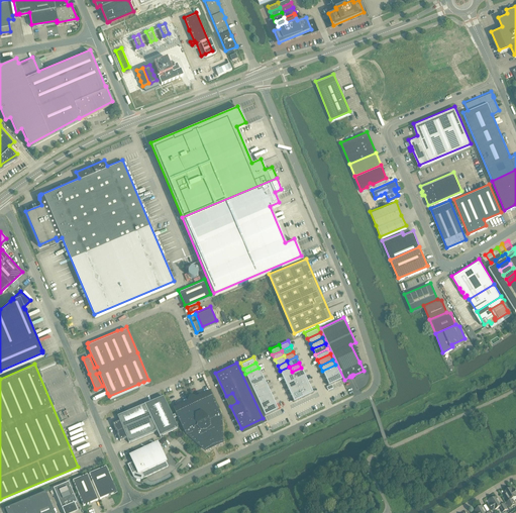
[(335,365),(322,371),(325,377),(338,371),(335,365)]
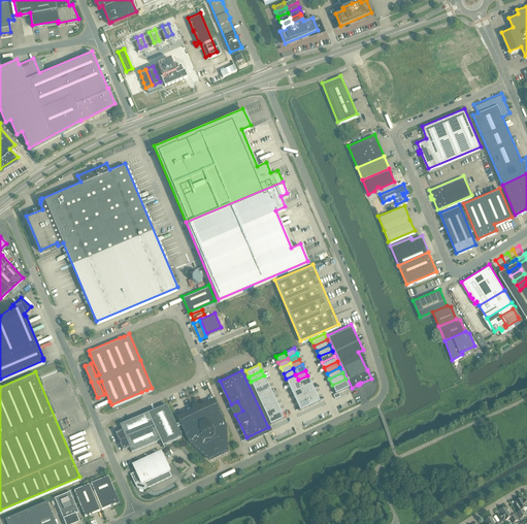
[(295,374),(286,379),(289,385),(298,380),(295,374)]
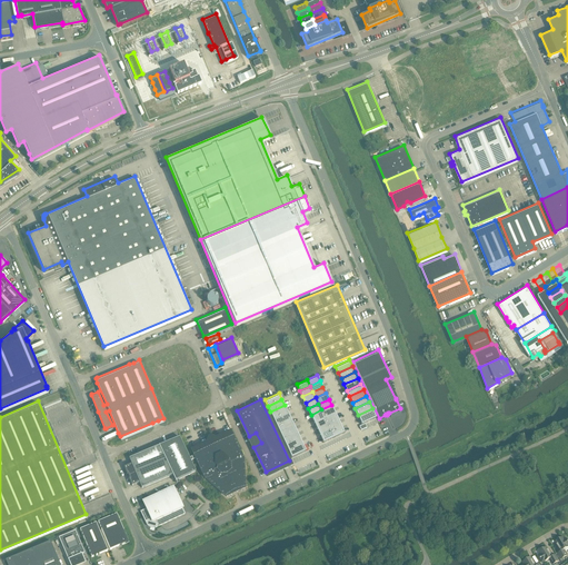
[(285,405),(270,412),(273,417),(287,410),(285,405)]
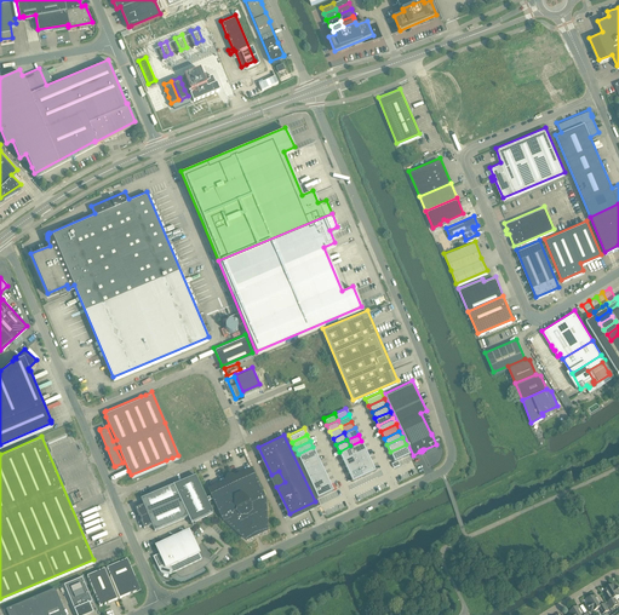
[(361,441),(350,446),(353,453),(365,447),(361,441)]
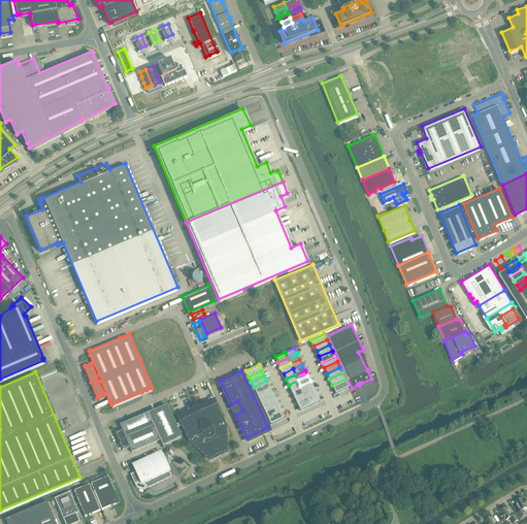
[(346,379),(332,385),(335,390),(348,384),(346,379)]
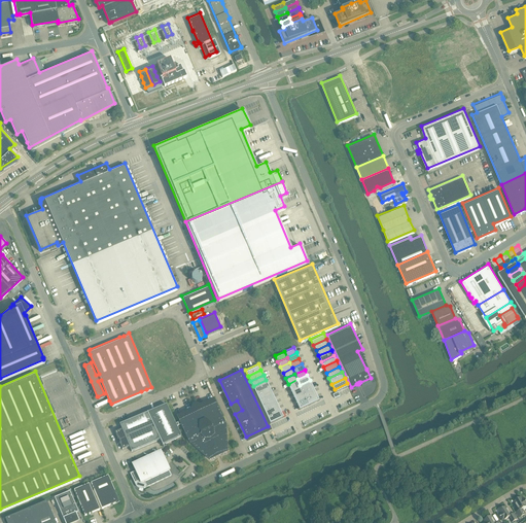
[(297,379),(288,384),(290,389),(300,385),(297,379)]
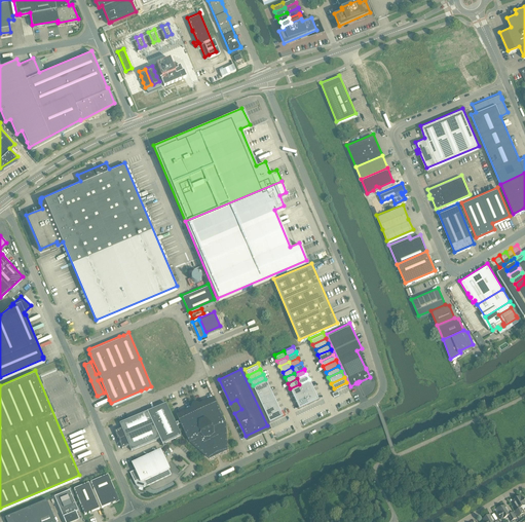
[(265,379),(253,385),(255,392),(268,385),(265,379)]
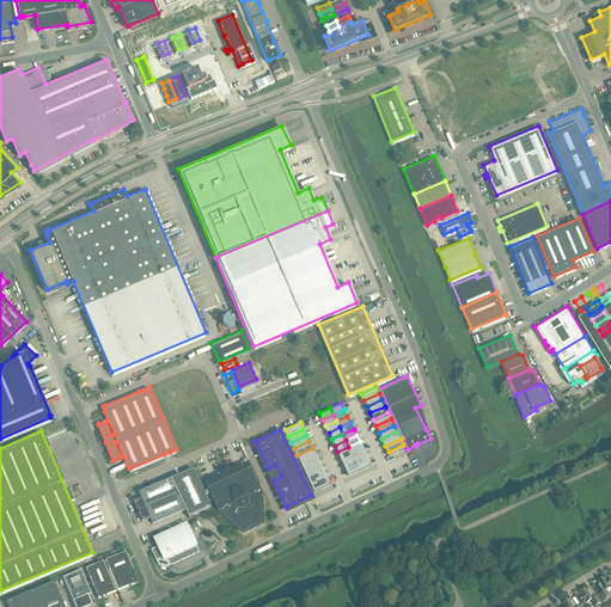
[(360,441),(348,447),(352,453),(362,448),(360,441)]
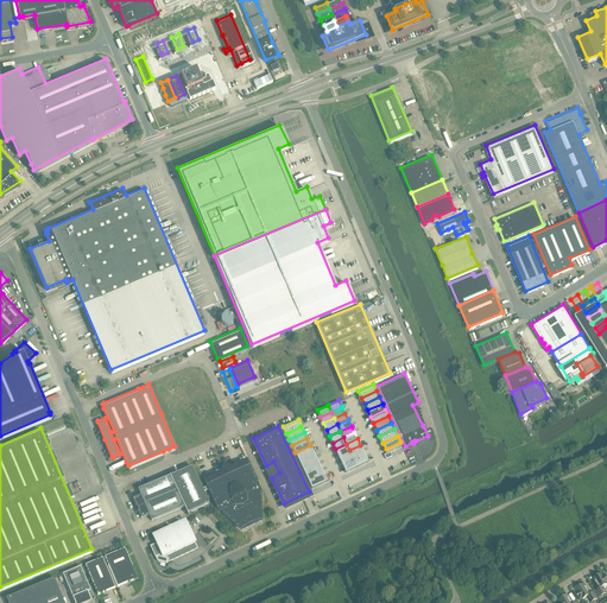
[(346,444),(335,449),(339,456),(349,450),(346,444)]
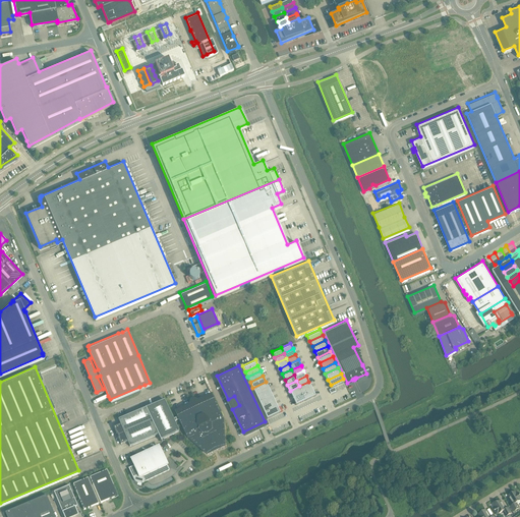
[(266,382),(252,388),(255,393),(269,387),(266,382)]
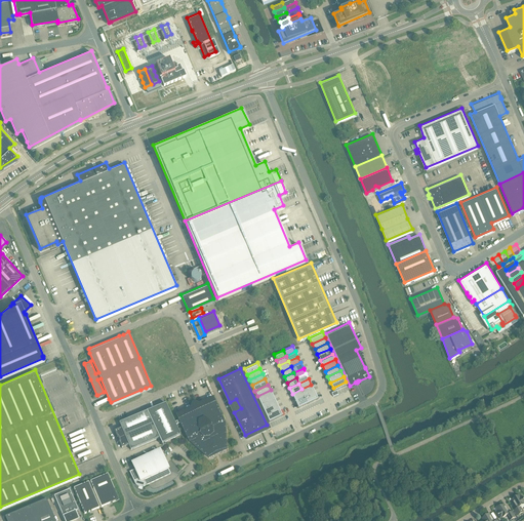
[(311,385),(301,389),(305,395),(314,390),(311,385)]
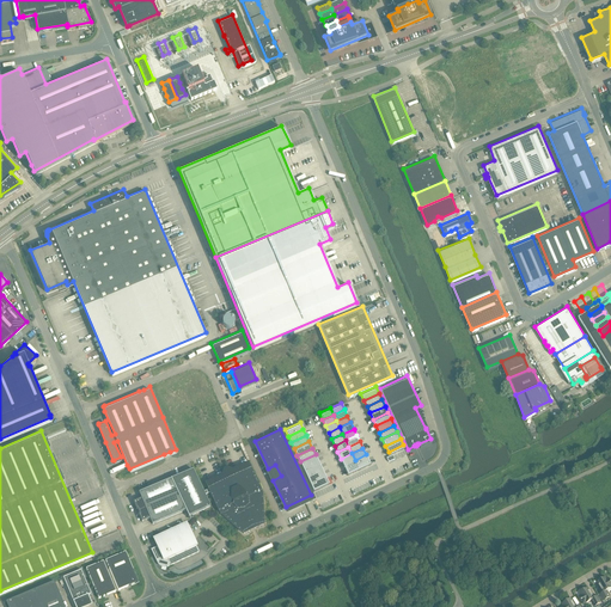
[(352,453),(341,459),(343,465),(355,460),(352,453)]
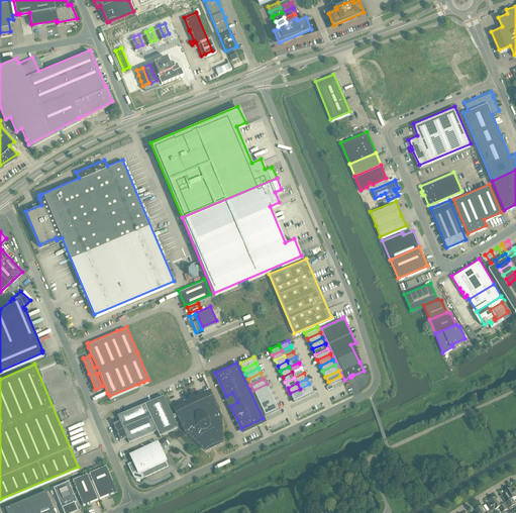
[(267,384),(253,390),(256,396),(269,390),(267,384)]
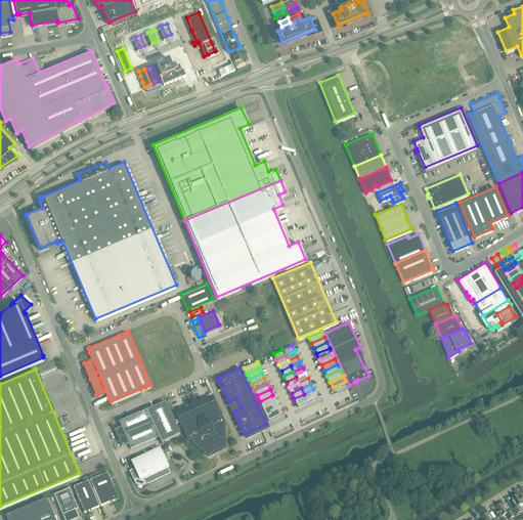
[(313,389),(304,394),(306,399),(315,395),(313,389)]
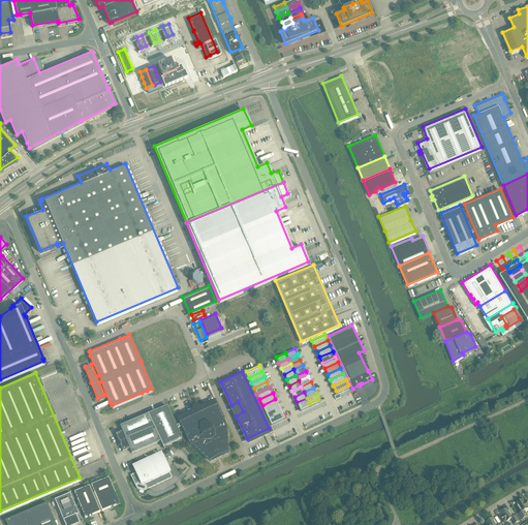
[(222,415),(213,397),(197,404),(197,402),(194,401),(192,402),(191,405),(192,406),(177,413),(180,420),(175,422),(176,425),(181,422),(188,438),(209,458),(213,454),(214,454),(220,451),(220,450),(226,450),(225,421),(224,421),(223,419),(224,419),(222,415)]
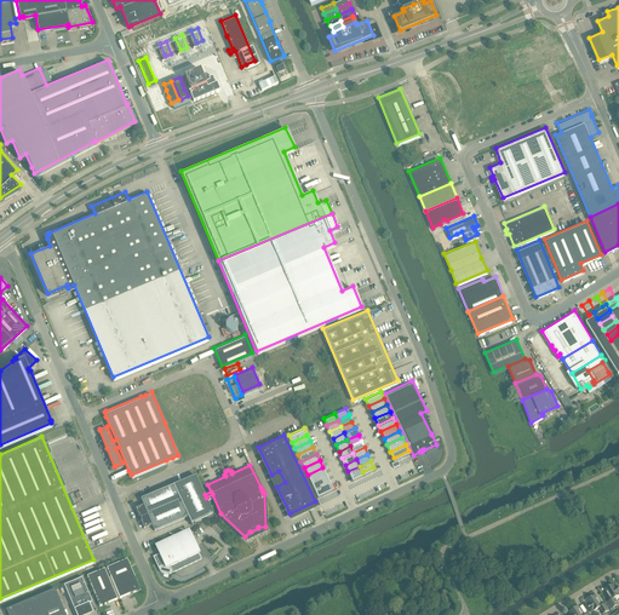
[(360,466),(348,471),(351,478),(362,472),(360,466)]
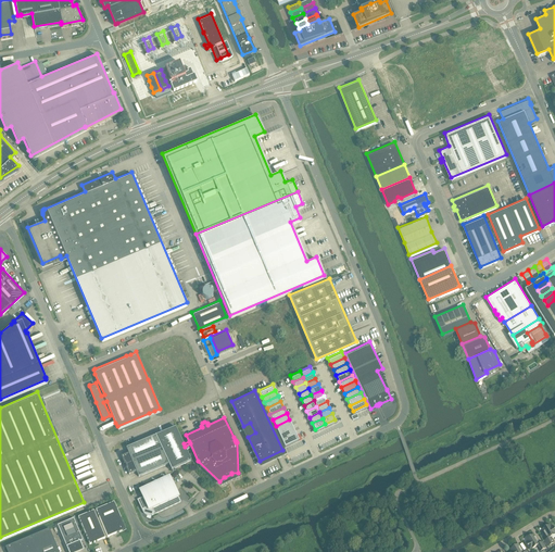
[(289,419),(276,426),(278,431),(292,425),(289,419)]
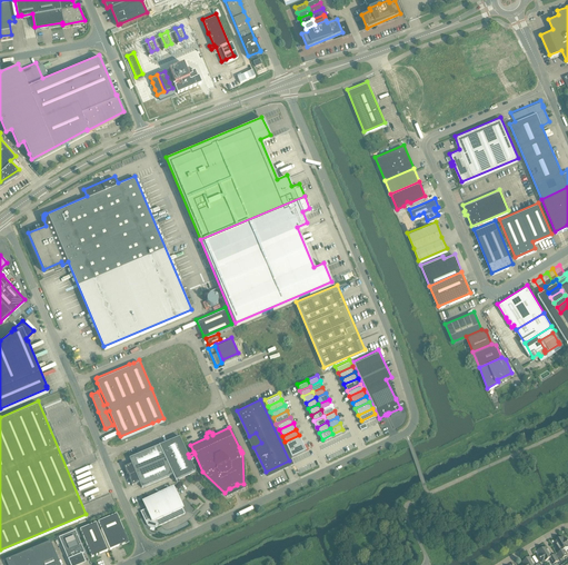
[(122,463),(126,471),(127,471),(128,474),(131,482),(138,478),(140,484),(171,472),(175,477),(195,467),(189,457),(188,454),(178,433),(128,455),(130,459),(122,463)]
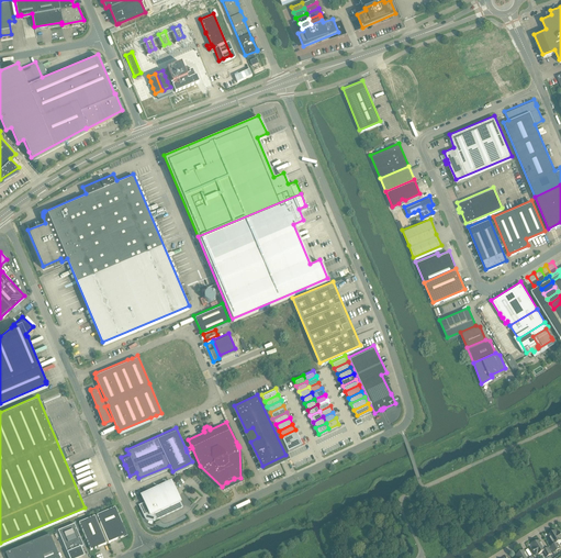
[(295,430),(281,436),(284,443),(298,436),(295,430)]
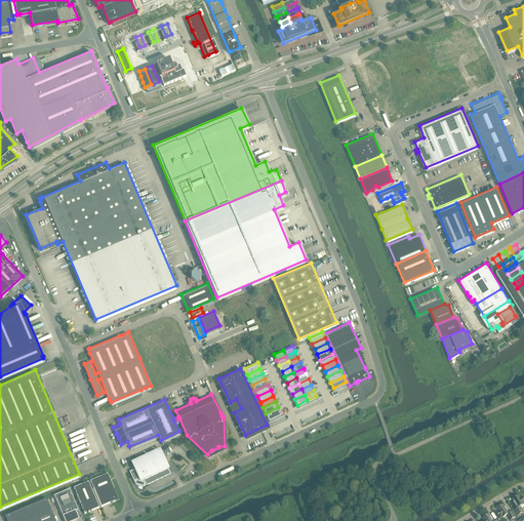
[(278,407),(266,413),(268,418),(281,412),(278,407)]
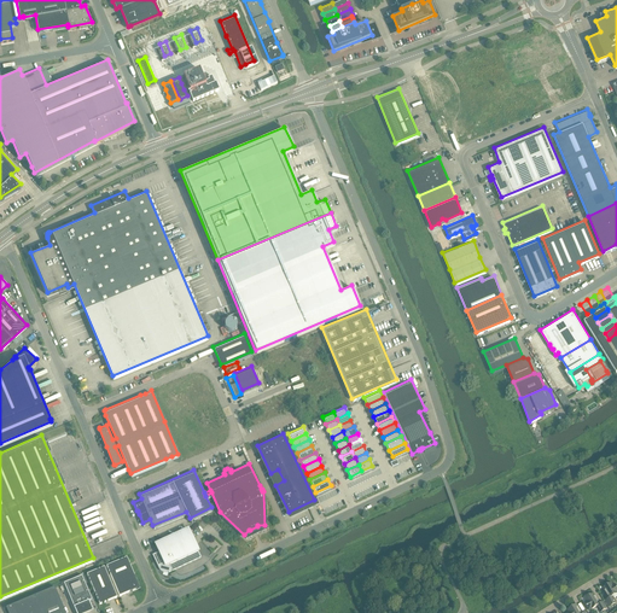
[(163,566),(167,568),(167,567),(168,568),(199,553),(197,547),(186,525),(155,539),(158,548),(152,552),(158,565),(159,566),(161,566),(162,566),(163,566)]
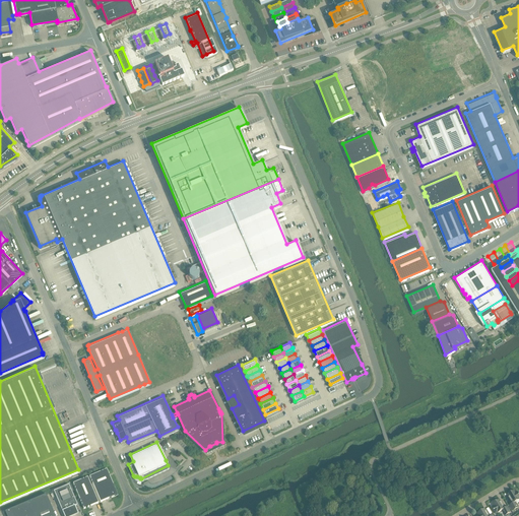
[(106,465),(88,473),(100,499),(110,494),(113,493),(116,491),(106,465)]
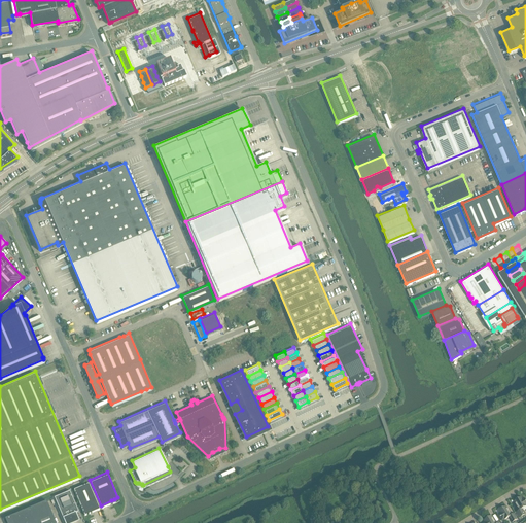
[(99,506),(88,480),(73,486),(83,512),(99,506)]
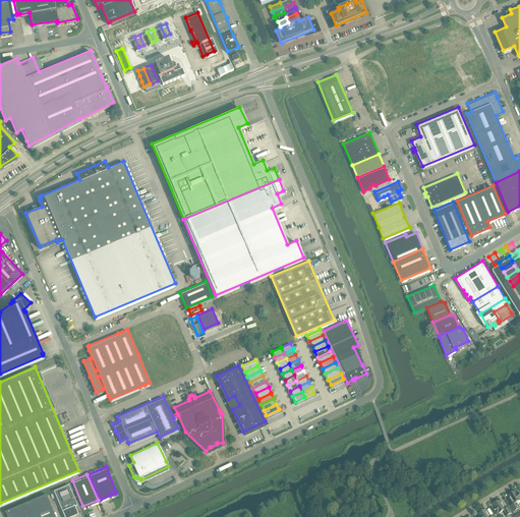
[(53,489),(63,514),(64,515),(75,511),(72,504),(76,503),(68,482),(53,489)]
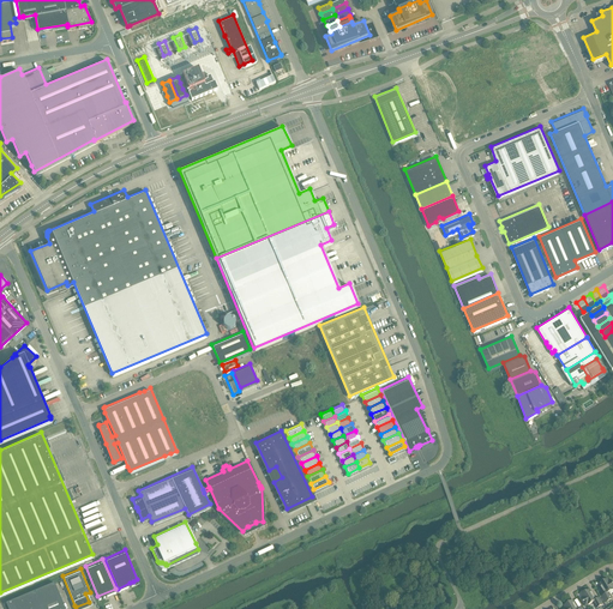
[(612,585),(612,584),(612,582),(610,577),(608,578),(606,576),(605,576),(604,574),(599,578),(600,579),(598,580),(604,590),(601,592),(605,598),(611,595),(607,589),(612,585)]
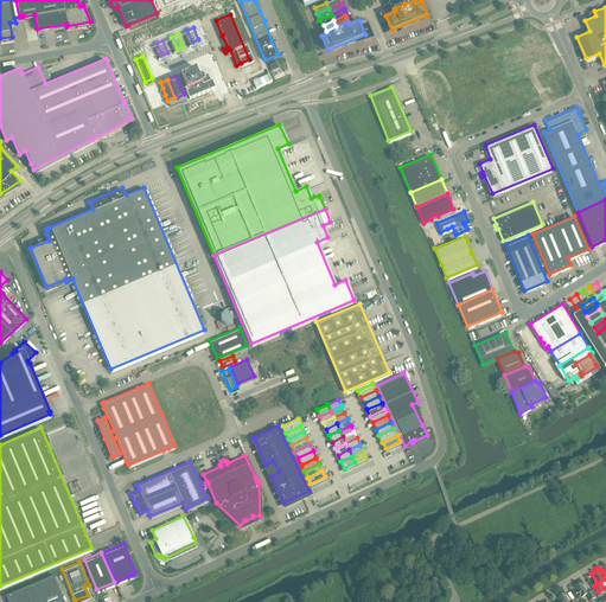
[(64,601),(52,572),(5,593),(8,601),(64,601)]
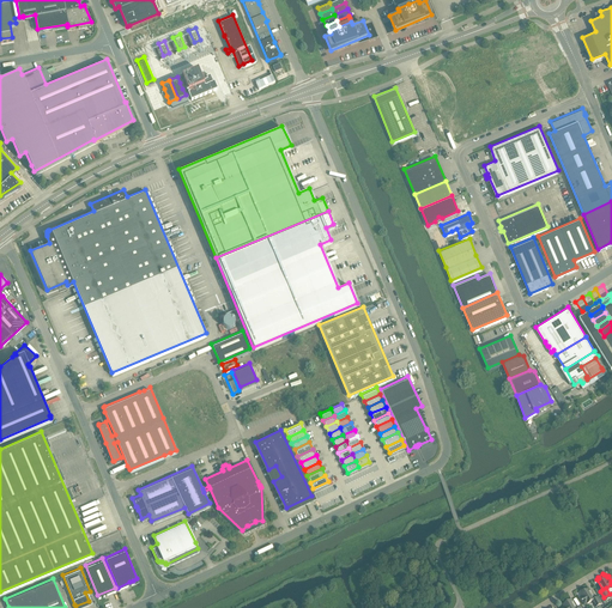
[(580,590),(581,593),(579,594),(583,601),(585,600),(586,600),(591,597),(594,603),(601,600),(597,593),(593,595),(587,585),(586,585),(585,585),(580,588),(581,589),(580,590)]
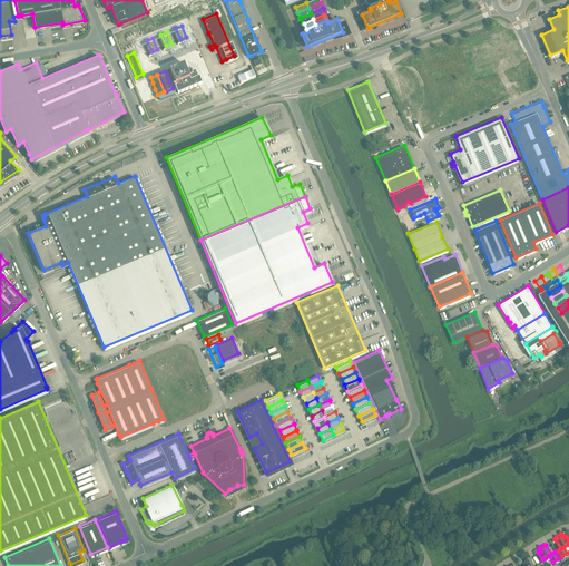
[(529,555),(528,554),(523,557),(523,558),(522,559),(525,562),(522,563),(523,565),(532,565),(533,565),(541,565),(539,562),(536,564),(530,555),(529,555)]
